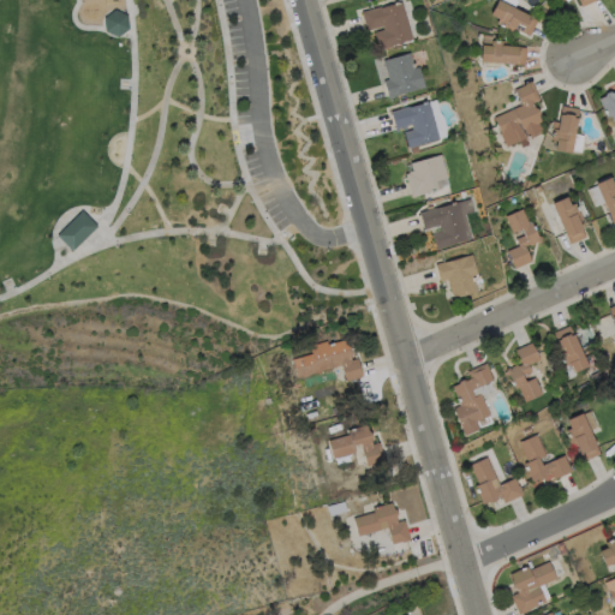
[(499,0),(538,22),(530,36),(523,33),(521,34),(514,29),(512,33),(496,24),(499,19),(490,16),(499,0)]
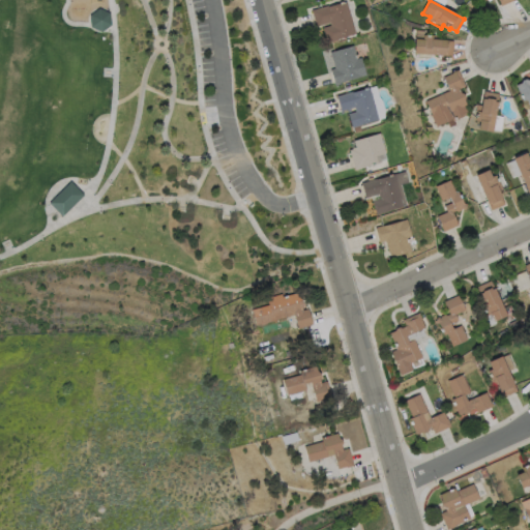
[(345,2),(354,34),(336,39),(336,40),(326,43),(322,28),(330,26),(329,23),(316,27),(312,10),(327,6),(328,7),(345,2)]
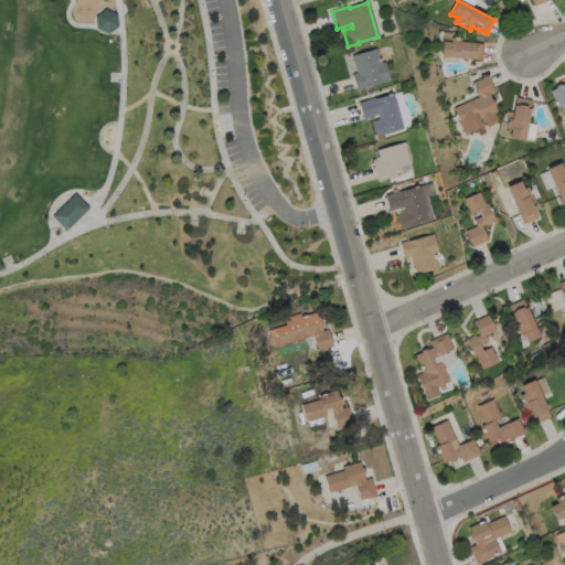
[(103,9),(115,14),(116,27),(106,34),(95,29),(93,17),(103,9)]
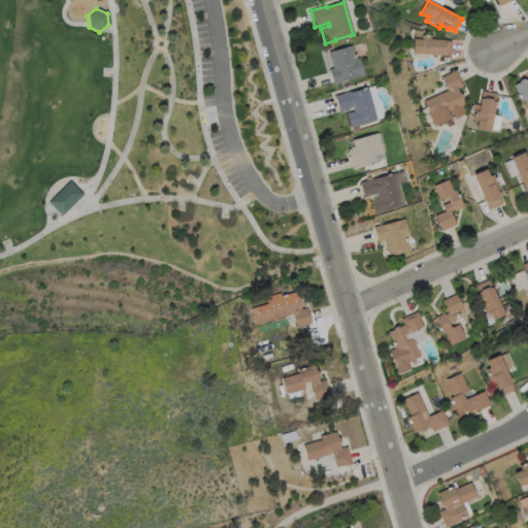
[(431,39),(452,41),(451,57),(413,54),(414,39),(422,40),(422,35),(431,36),(431,39)]
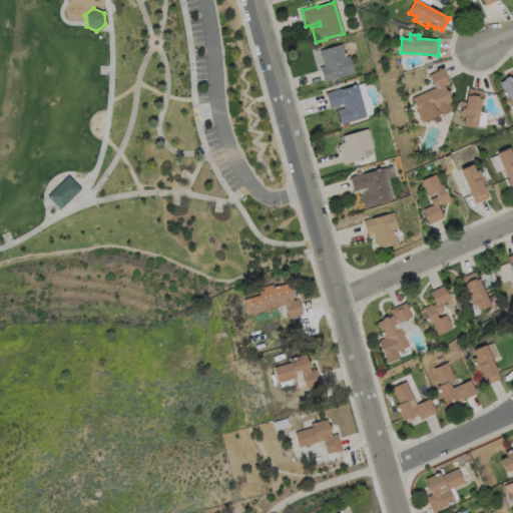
[(342,44),(346,57),(349,56),(354,73),(330,80),(330,82),(324,83),(320,68),(324,67),(319,51),(342,44)]
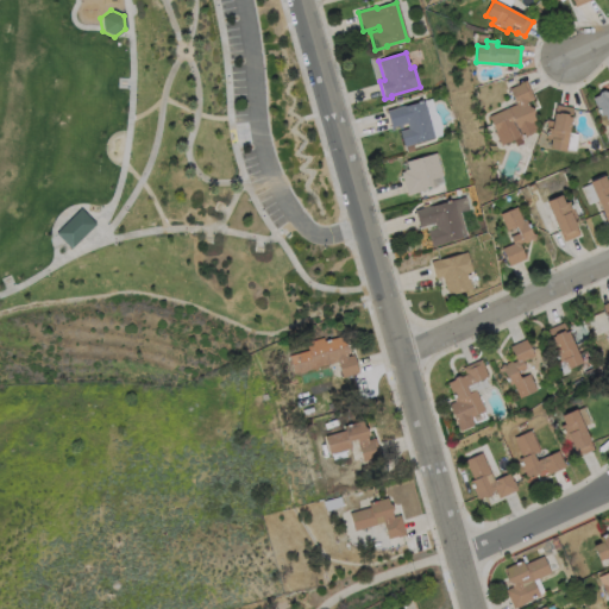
[(531,135),(522,139),(521,137),(502,146),(497,136),(496,133),(496,132),(490,118),(516,105),(510,89),(520,86),(519,85),(526,81),(534,100),(527,104),(529,108),(533,108),(534,113),(533,115),(535,121),(533,123),(538,132),(531,135)]
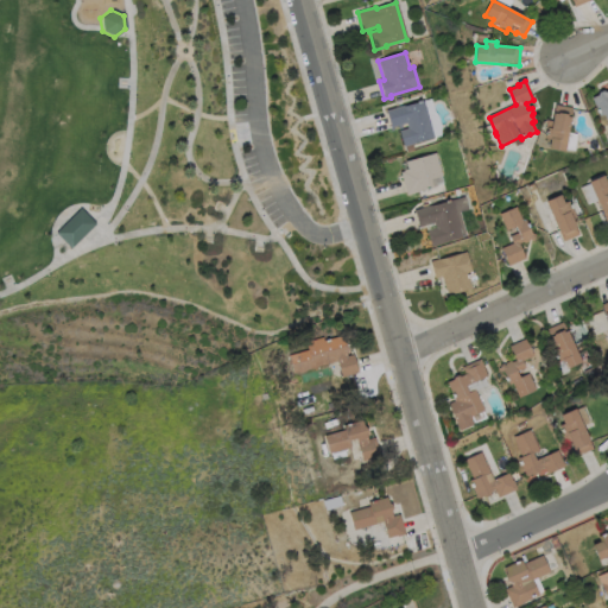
[(607,122),(605,114),(600,116),(591,99),(597,96),(599,94),(603,92),(606,93),(607,92),(607,86),(607,83),(607,82),(607,122)]
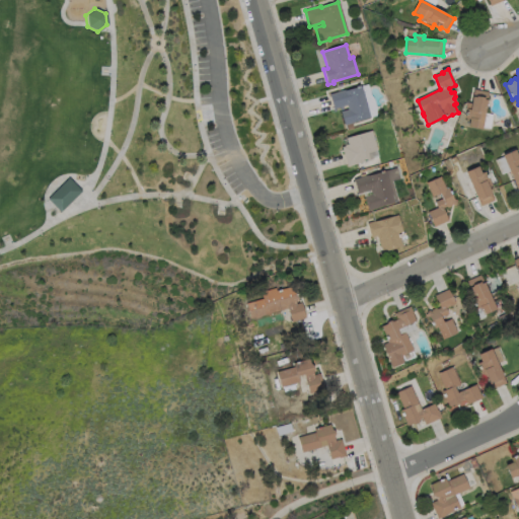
[(361,86),(369,116),(370,119),(345,126),(342,117),(341,112),(348,109),(347,105),(343,107),(343,109),(335,113),(329,95),(361,86)]
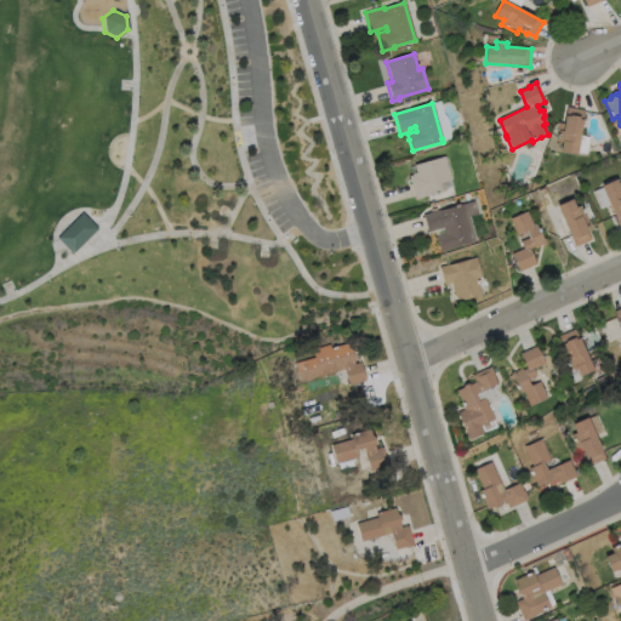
[(585,110),(580,137),(576,155),(560,152),(562,143),(557,142),(558,137),(559,131),(558,131),(559,124),(564,124),(567,107),(585,110)]
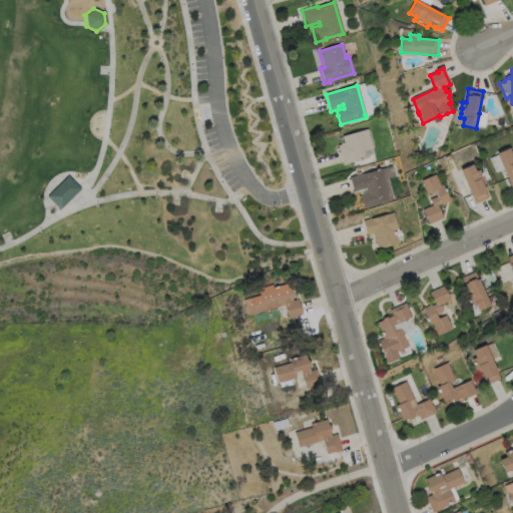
[(349,163),(344,165),(338,146),(341,145),(341,144),(344,142),(343,136),(367,129),(373,148),(363,151),(365,158),(349,162),(349,163)]
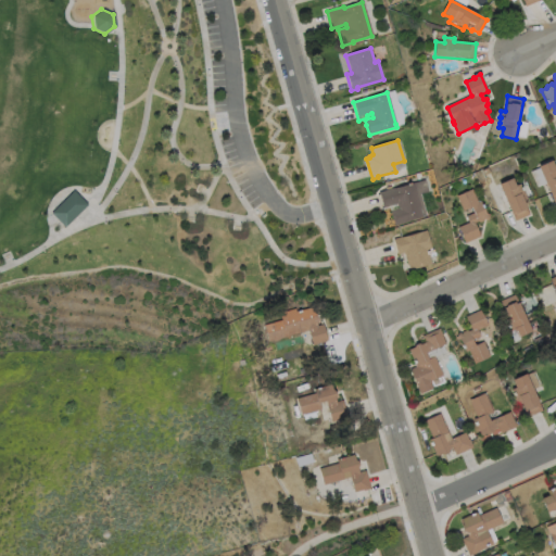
[(552,161),(555,168),(555,167),(555,202),(555,203),(539,167),(552,161)]
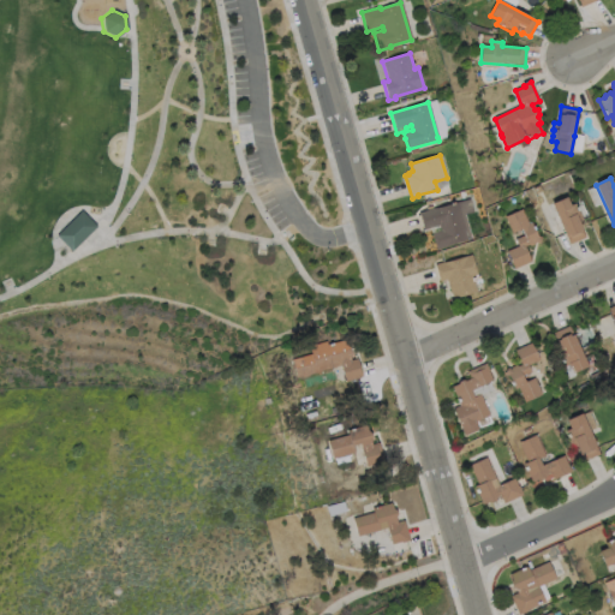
[(567,197),(571,206),(575,204),(579,213),(580,213),(583,220),(579,222),(585,238),(571,245),(551,204),(567,197)]
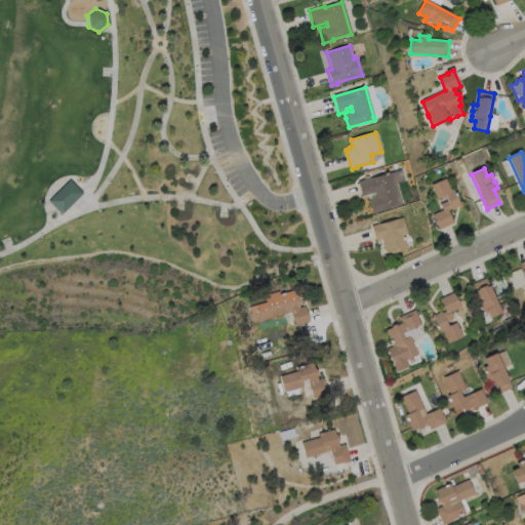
[(390,173),(399,205),(371,213),(368,199),(376,197),(375,193),(361,197),(357,182),(390,173)]
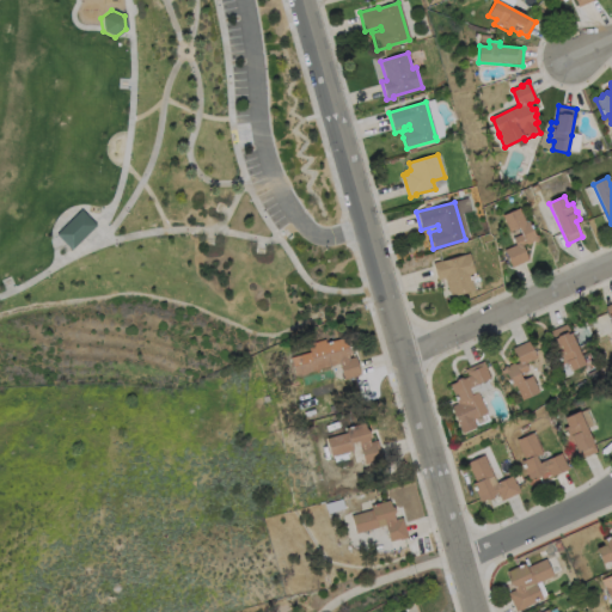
[(519,209),(526,224),(528,221),(534,236),(539,237),(537,243),(533,242),(532,243),(528,245),(526,244),(522,246),(528,261),(512,268),(505,250),(515,245),(513,239),(521,234),(519,228),(509,233),(502,216),(519,209)]
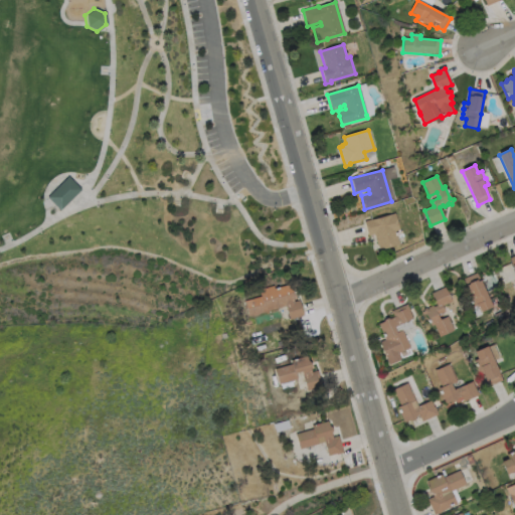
[(66,177),(80,189),(59,209),(47,196),(66,177)]
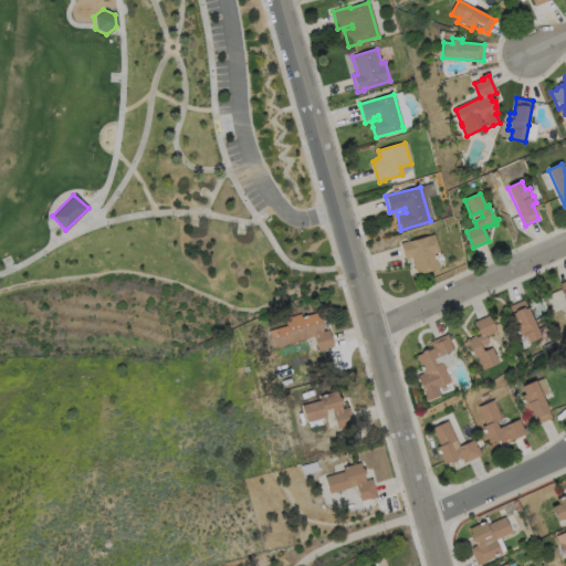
[(433,252),(438,269),(417,275),(411,258),(405,259),(400,244),(433,234),(438,251),(433,252)]
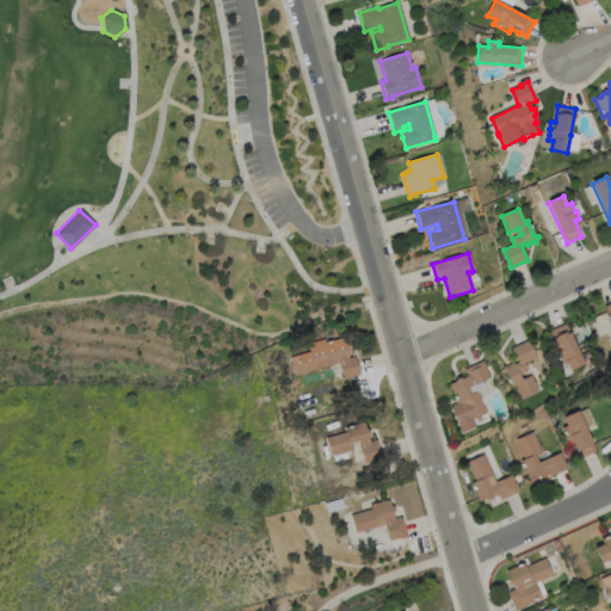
[(566,325),(584,364),(569,371),(565,363),(561,364),(556,355),(559,353),(553,340),(554,339),(550,332),(566,325)]
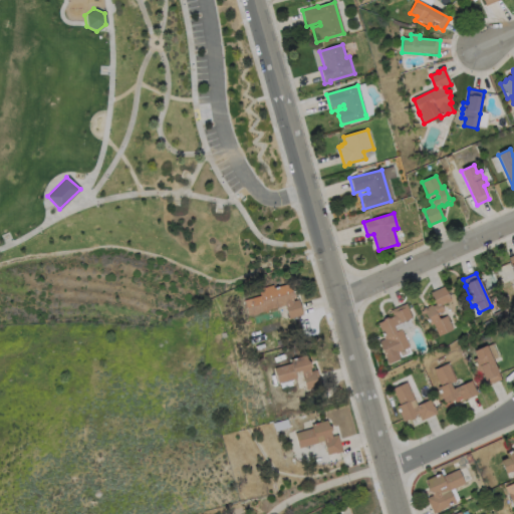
[(288,284),(290,289),(292,291),(293,294),(292,296),(293,301),(298,300),(303,315),(289,319),(285,305),(249,316),(245,301),(261,296),(259,293),(263,292),(262,289),(273,286),(274,288),(288,284)]
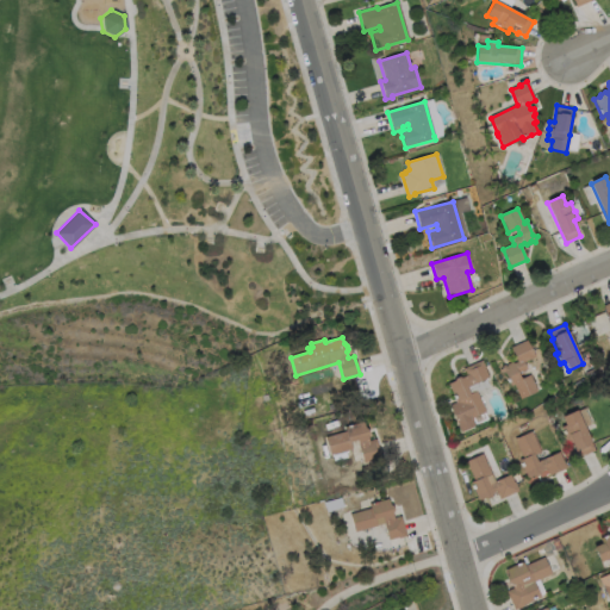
[(524,362),(527,369),(518,373),(521,379),(530,375),(537,392),(521,399),(514,385),(511,386),(505,373),(500,372),(503,366),(506,367),(508,365),(511,362),(514,363),(517,362),(511,348),(528,341),(535,358),(524,362)]
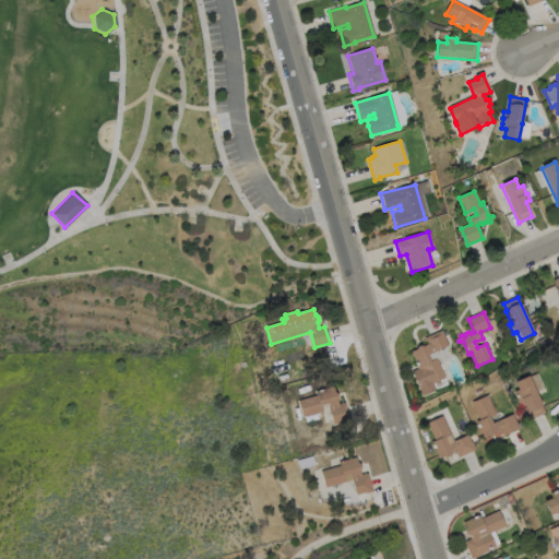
[(443,337),(448,346),(428,355),(430,361),(437,358),(445,378),(432,383),(436,391),(423,396),(412,372),(418,369),(411,352),(416,349),(417,347),(420,346),(423,346),(427,345),(425,339),(442,331),(444,337),(443,337)]
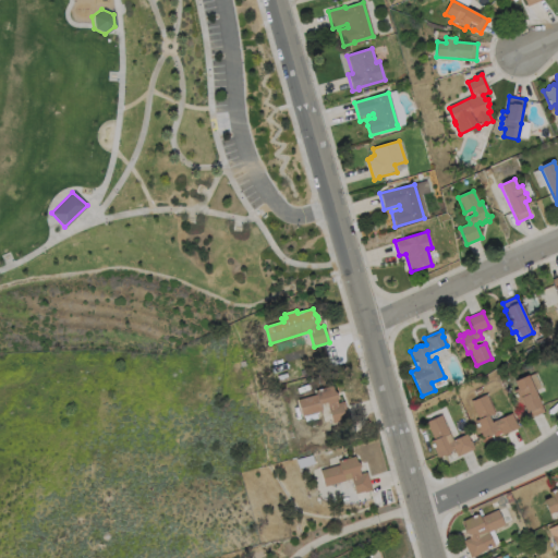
[(528,376),(544,413),(530,420),(523,405),(519,408),(516,400),(518,399),(513,391),(518,389),(513,381),(528,376)]
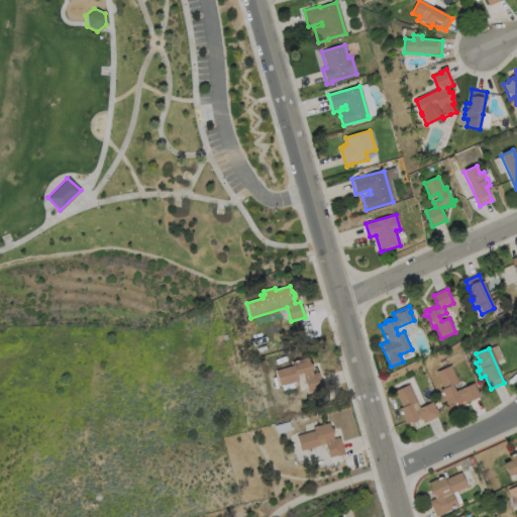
[(312,370),(313,374),(319,373),(323,389),(308,393),(303,374),(297,375),(299,381),(280,386),(276,371),(293,367),(292,363),(308,357),(310,364),(312,365),(313,368),(312,370)]
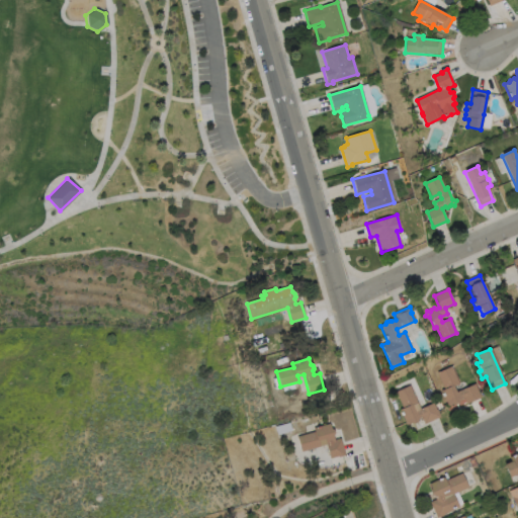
[(454,387),(456,393),(475,384),(481,398),(466,404),(464,399),(459,401),(459,404),(455,406),(453,405),(448,407),(441,392),(445,390),(437,373),(451,367),(459,384),(454,387)]
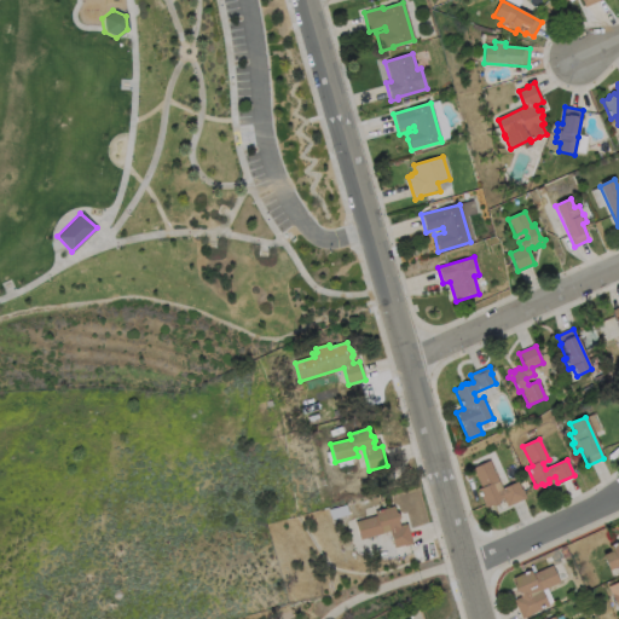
[(490,461),(503,489),(518,482),(521,490),(522,490),(526,498),(508,507),(504,501),(499,503),(498,505),(493,507),(492,505),(486,508),(478,490),(481,489),(473,469),(490,461)]
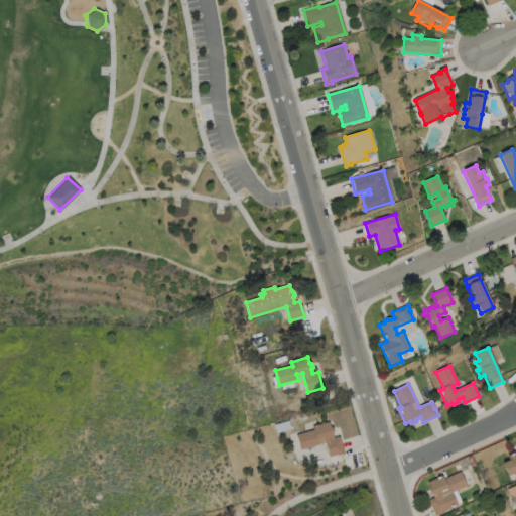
[(333,434),(334,439),(340,437),(344,454),(338,456),(338,455),(329,458),(324,438),(317,439),(319,445),(300,450),(296,435),(313,430),(312,426),(329,422),(331,427),(333,428),(334,432),(333,434)]
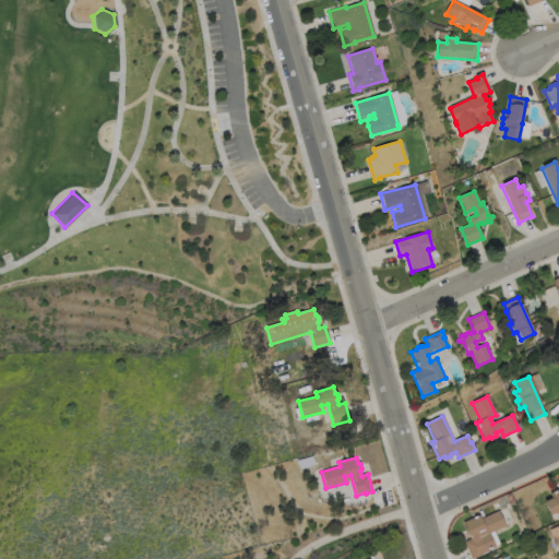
[(558,511),(550,515),(545,502),(552,499),(550,495),(558,490),(558,511)]
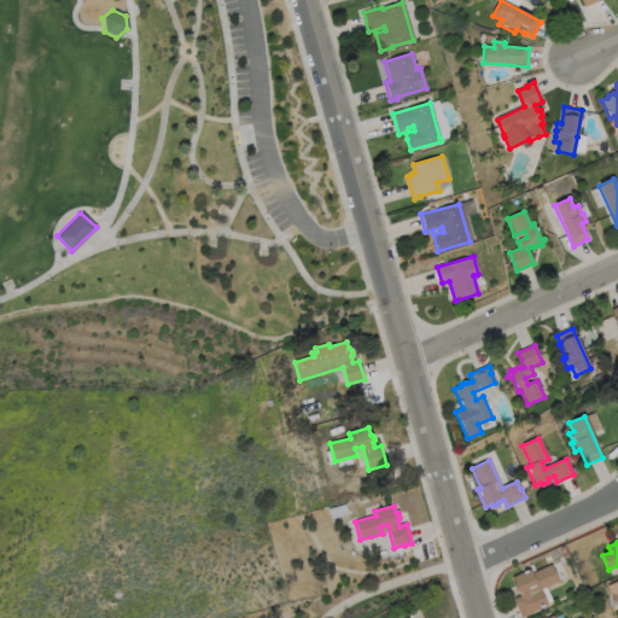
[(552,565),(559,582),(541,590),(548,606),(530,613),(531,614),(524,617),(520,617),(513,600),(520,596),(518,592),(516,590),(513,587),(514,584),(512,578),(530,570),(531,573),(552,565)]
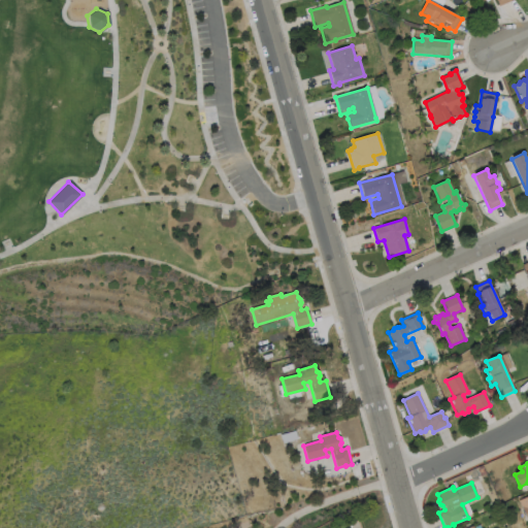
[(527,496),(519,500),(527,520),(527,519),(527,496)]
